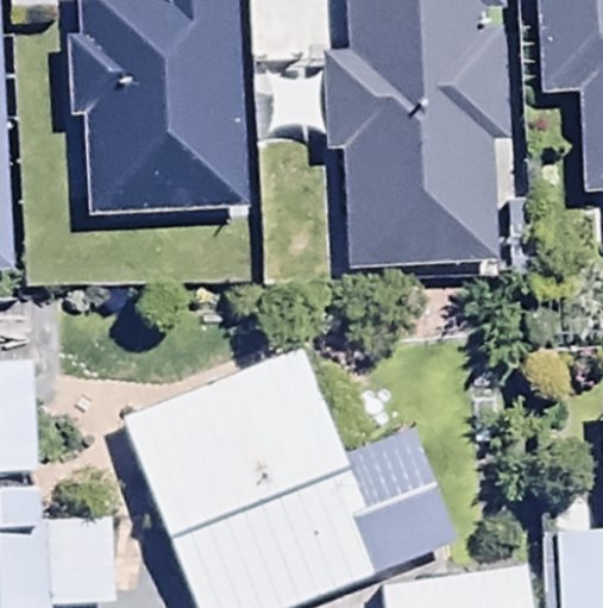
[(0,0),(0,269),(16,269),(0,0)]
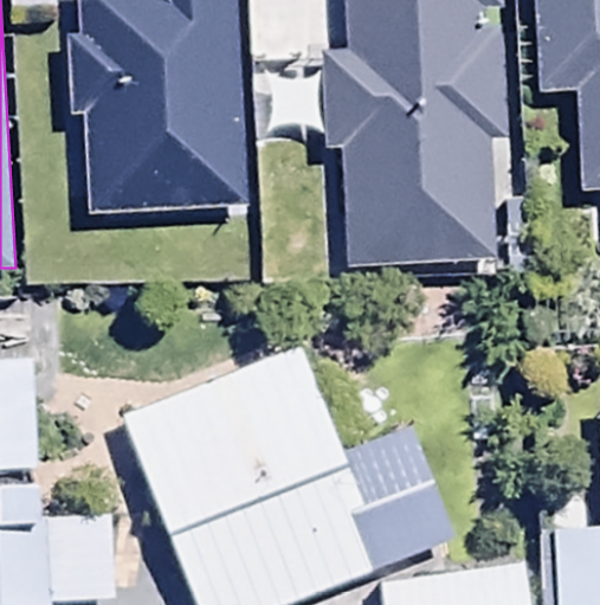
[(82,114),(88,216),(251,205),(237,0),(79,0),(82,31),(60,32),(65,115),(82,114)]
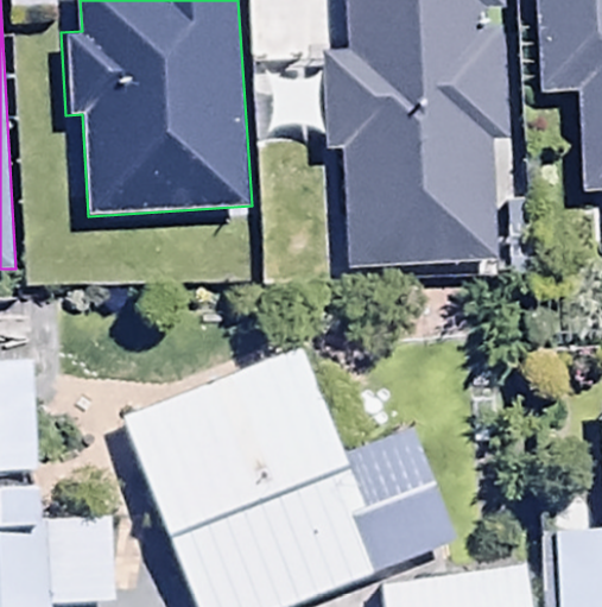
[(435,0),(439,92),(509,89),(505,0),(435,0)]
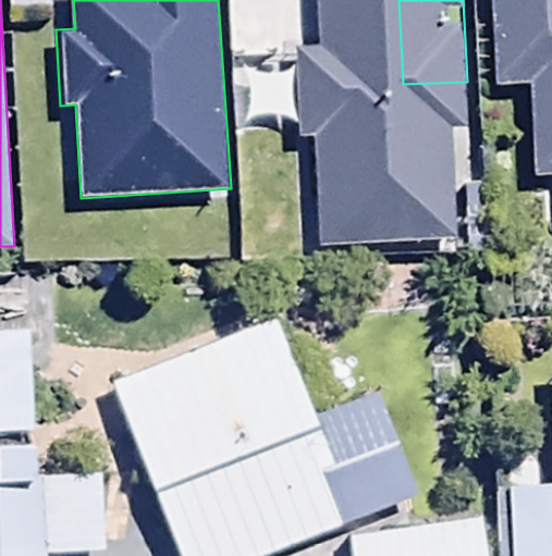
[(491,0),(494,85),(530,84),(534,173),(551,172),(551,0),(491,0)]
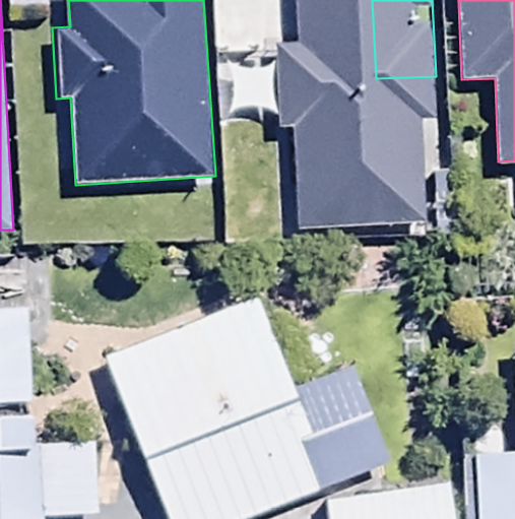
[(94,441),(36,443),(30,306),(0,306),(0,518),(44,518),(44,515),(98,513),(94,441)]
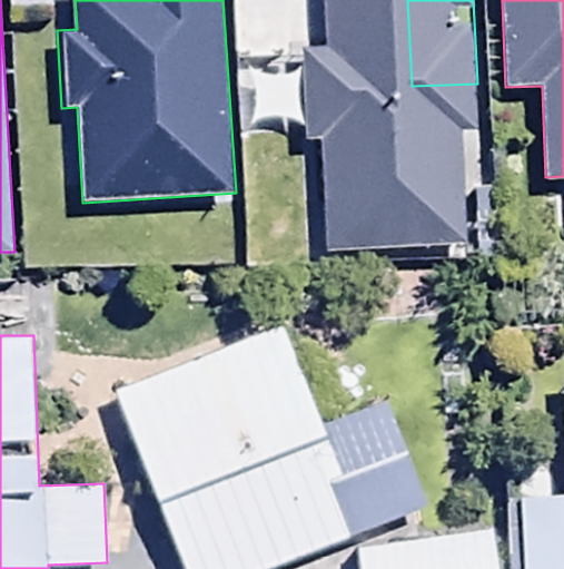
[(508,568),(494,482),(353,507),(363,568),(508,568)]
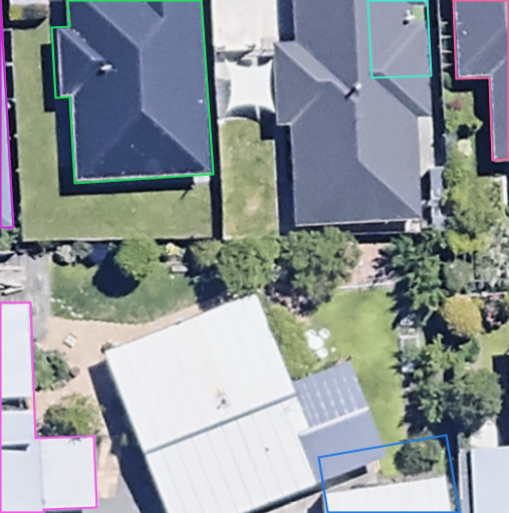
[(508,445),(468,448),(471,512),(508,512),(508,445)]
